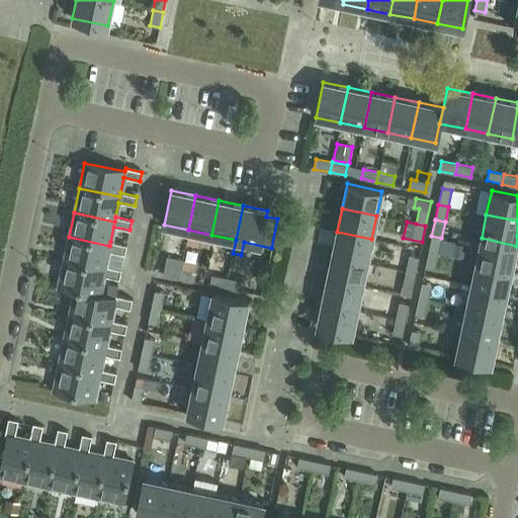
[(332,255),(366,263),(371,239),(337,232),(332,255)]
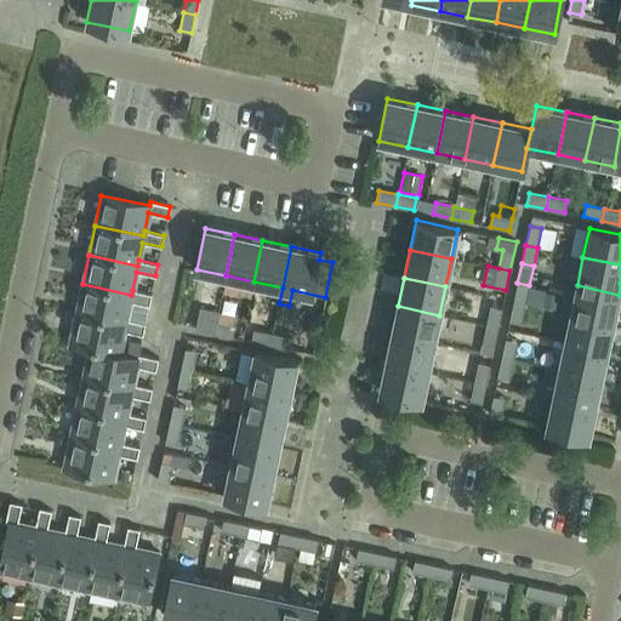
[(529,285),(517,283),(513,301),(525,303),(529,285)]
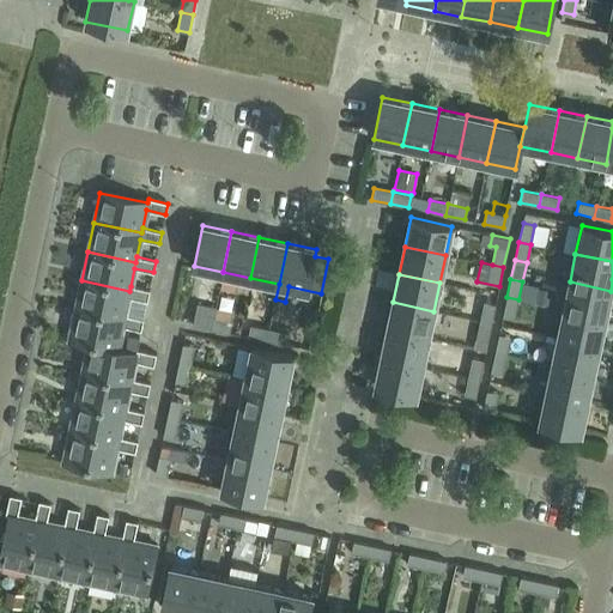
[(123,320),(125,315),(128,297),(147,301),(150,290),(131,286),(129,291),(82,280),(76,310),(123,320)]
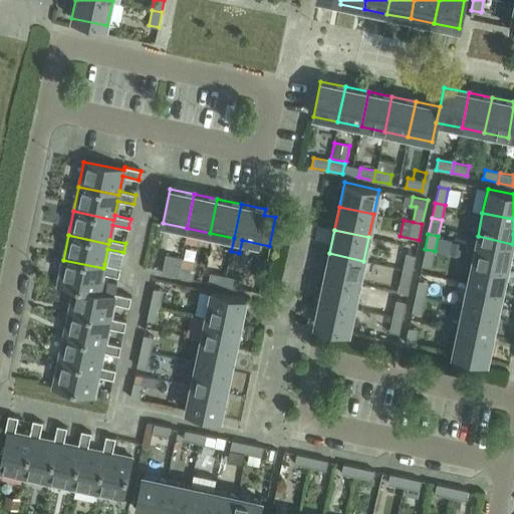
[(473,260),(507,267),(512,244),(478,236),(473,260)]
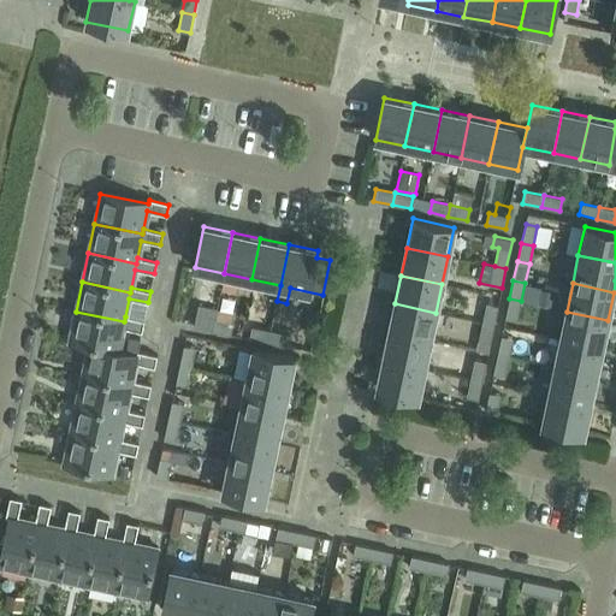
[(540,289),(537,304),(551,308),(555,292),(540,289)]
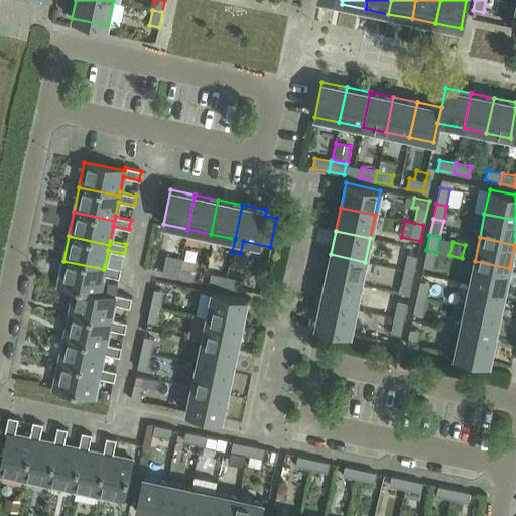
[(436,252),(426,250),(423,266),(433,268),(436,252)]
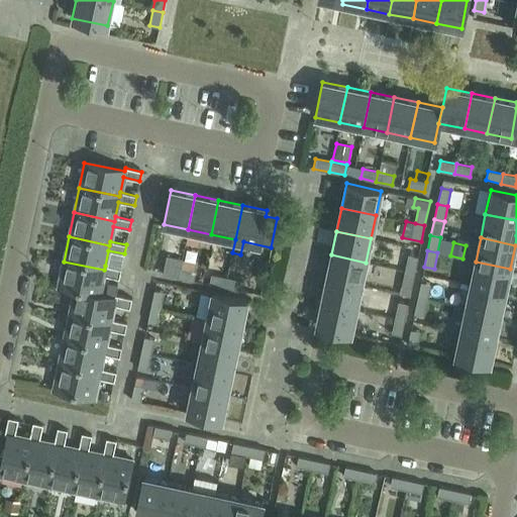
[(326,278),(362,286),(366,263),(331,254),(326,278)]
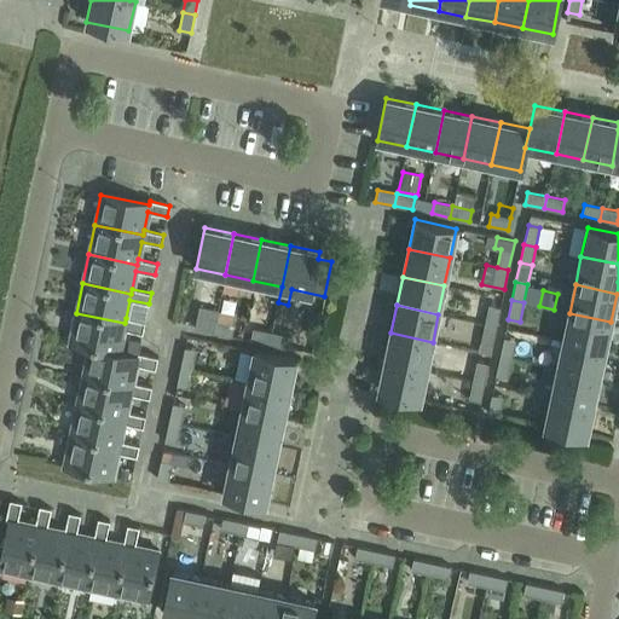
[(485,324),(496,327),(501,307),(489,305),(485,324)]
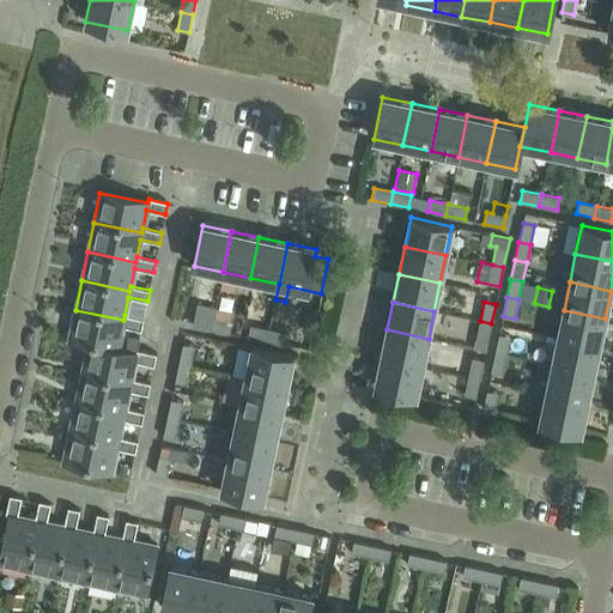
[(195,304),(192,325),(210,329),(213,317),(214,308),(195,304)]
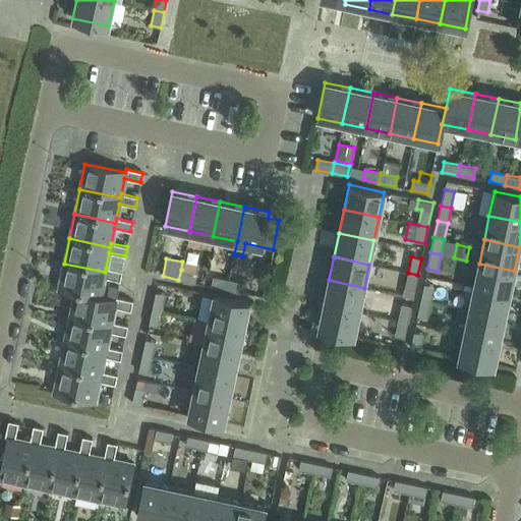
[(58,288),(75,291),(100,296),(104,277),(120,280),(122,271),(106,268),(105,272),(64,264),(58,288)]
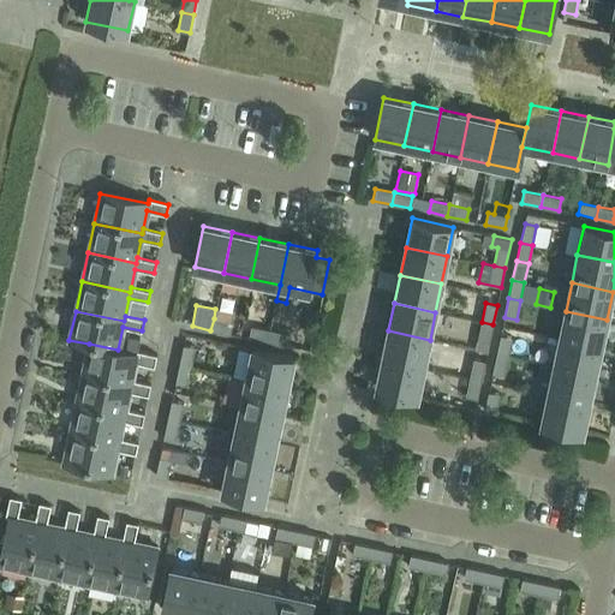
[(607,320),(566,311),(560,339),(601,347),(607,320)]
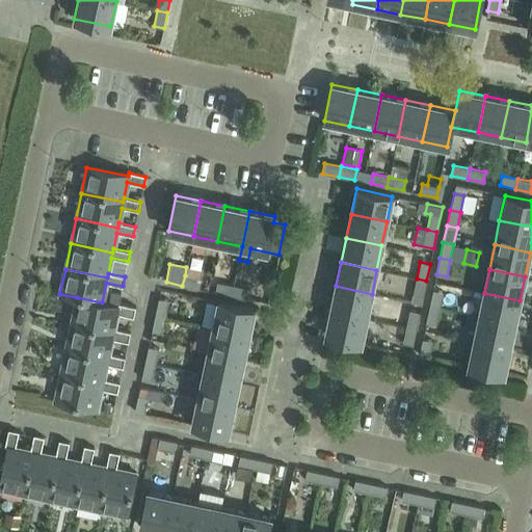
[(185,275),(182,286),(198,289),(201,278),(185,275)]
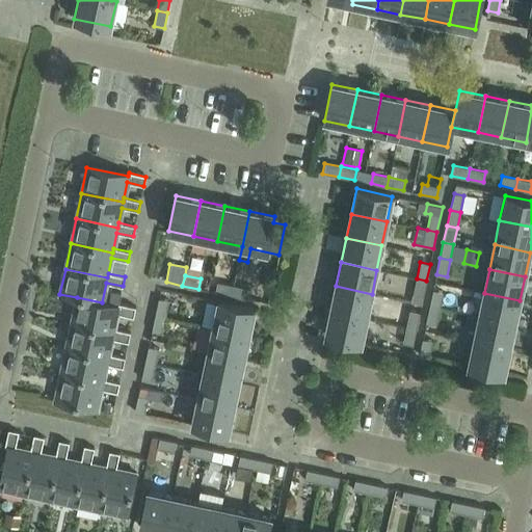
[(426,281),(417,278),(414,294),(423,296),(426,281)]
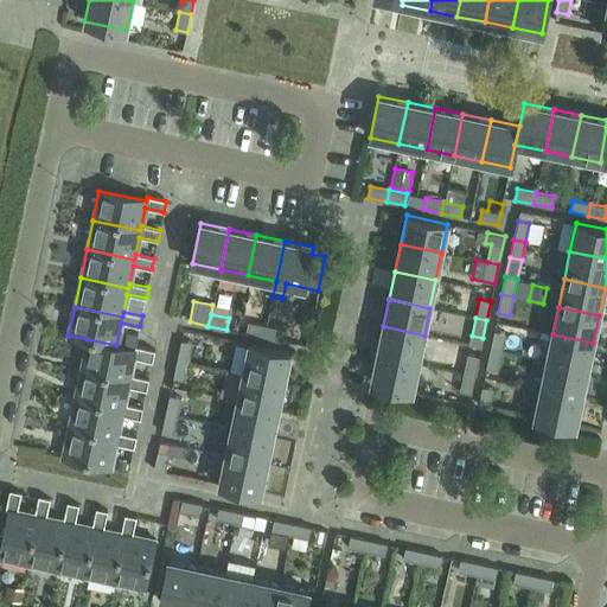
[(263,337),(266,326),(248,321),(246,333),(263,337)]
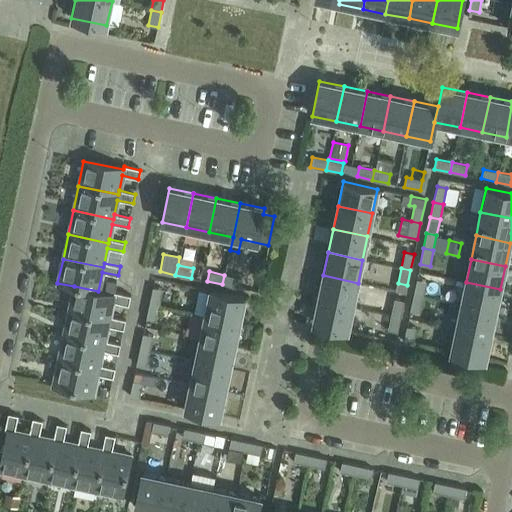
[(224,275),(222,284),(238,288),(240,278),(224,275)]
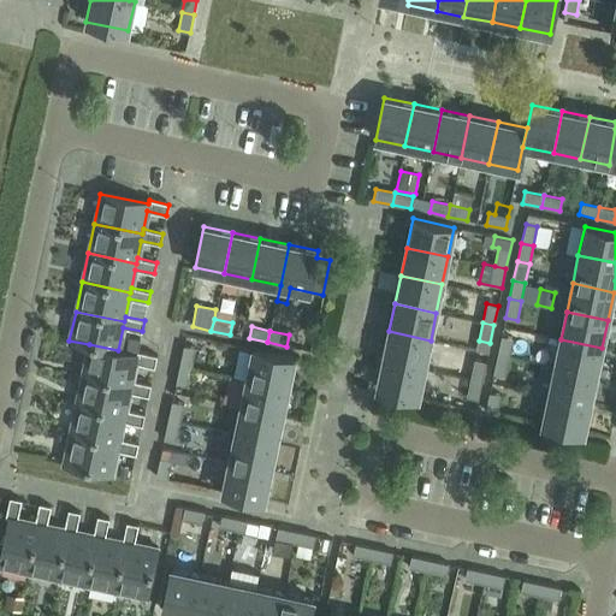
[(383,360),(425,368),(431,341),(389,331),(383,360)]
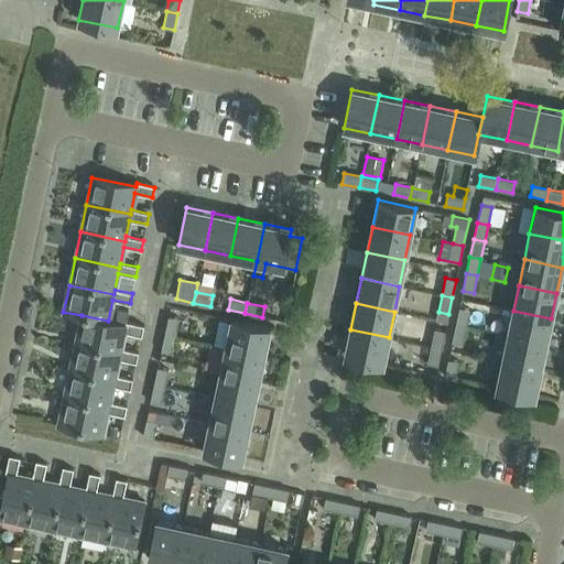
[(455,324),(466,327),(469,310),(458,307),(455,324)]
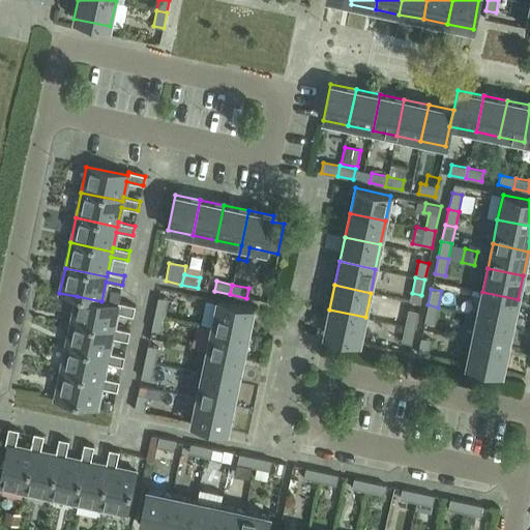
[(111,290),(108,303),(118,305),(118,302),(120,292),(111,290)]
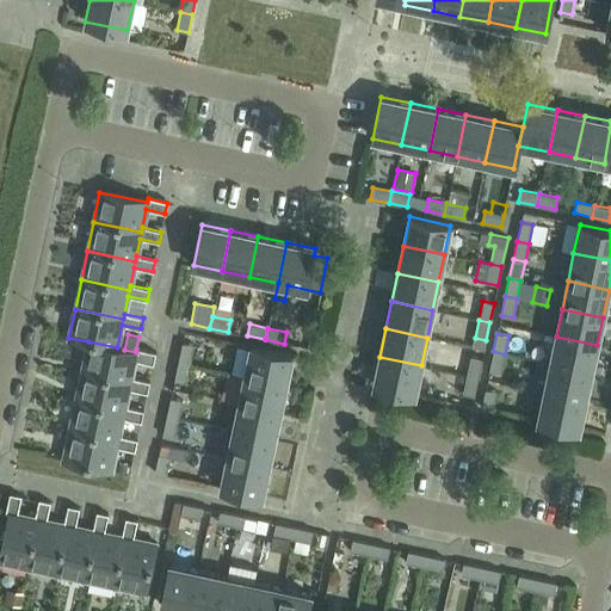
[(550,364),(591,372),(597,345),(556,337),(550,364)]
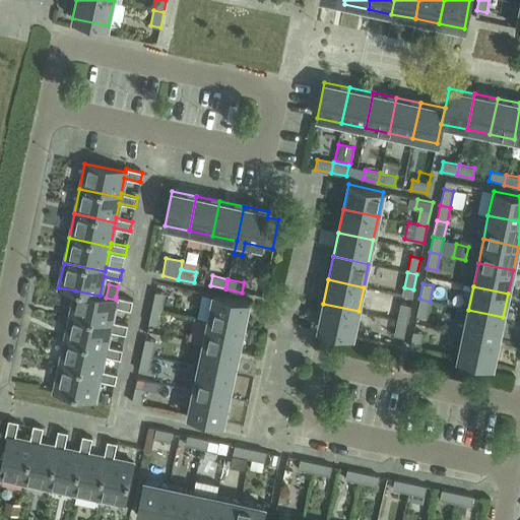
[(75,290),(69,316),(111,325),(112,321),(115,306),(131,309),(132,301),(116,297),(116,300),(106,298),(100,296),(75,290)]
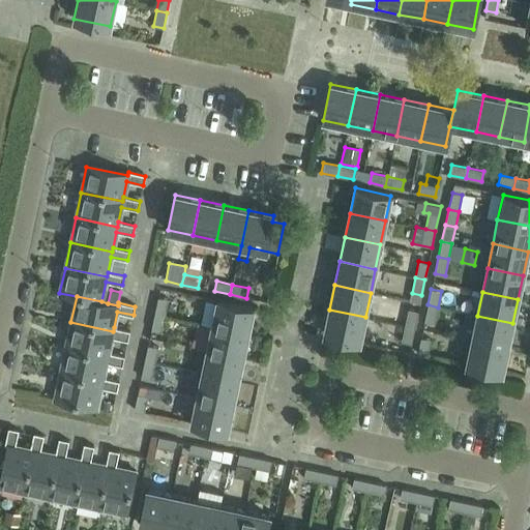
[(154,314),(165,316),(168,299),(157,297),(154,314)]
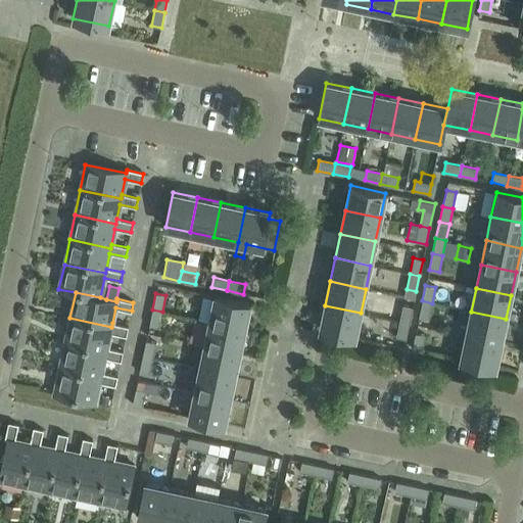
[(209,321),(244,329),(250,304),(215,296),(209,321)]
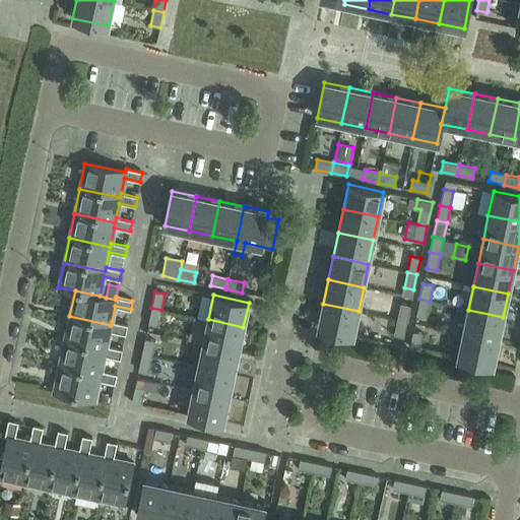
[(430,302),(419,299),(416,315),(427,317),(430,302)]
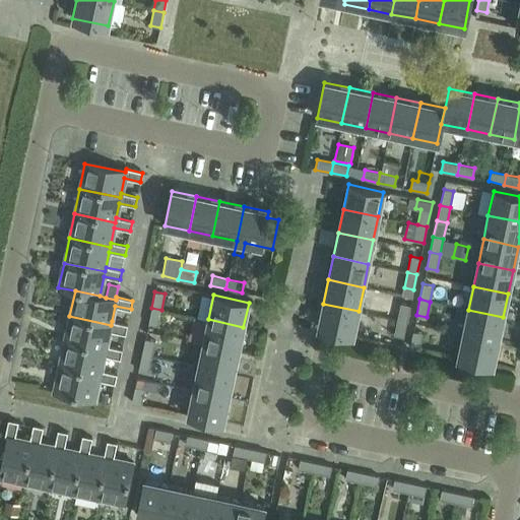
[(397,319),(406,321),(410,305),(400,303),(397,319)]
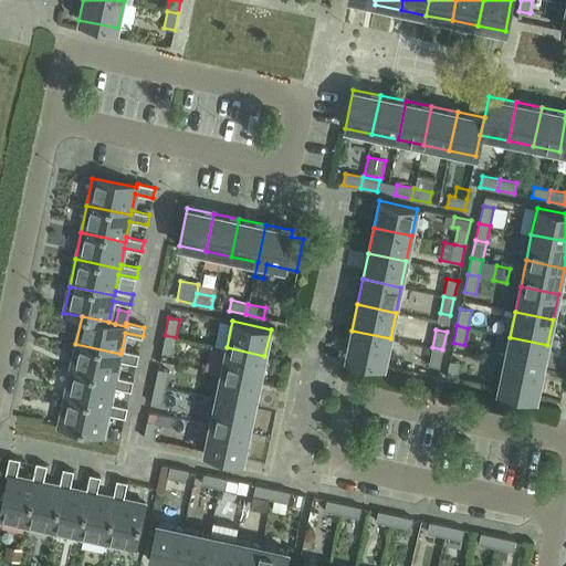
[(390,338),(352,331),(346,357),(385,365),(390,338)]
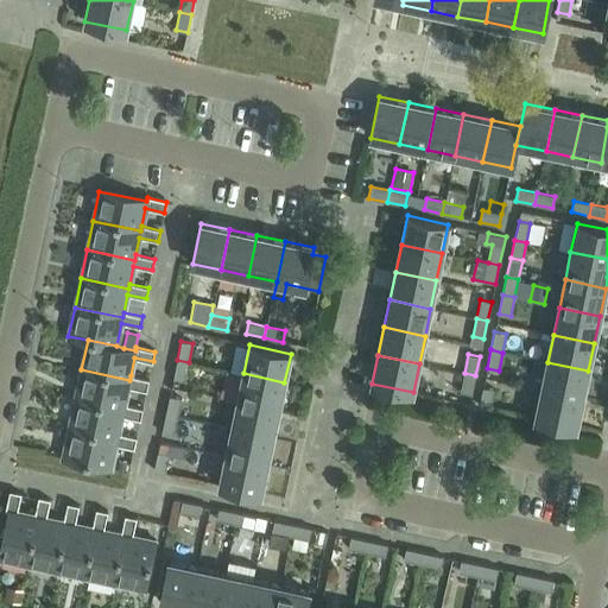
[(189,362),(177,360),(173,379),(184,381),(189,362)]
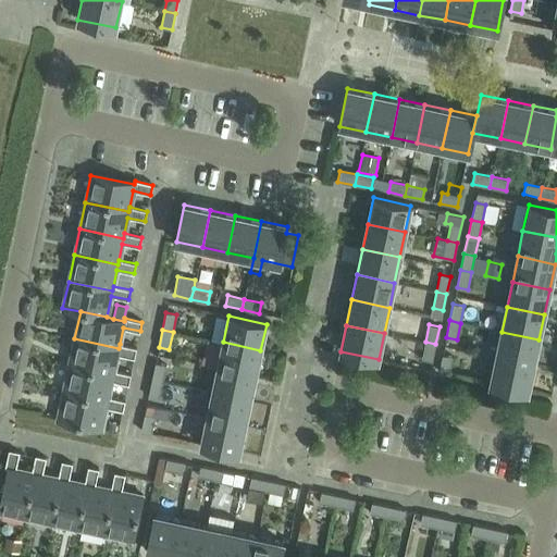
[(496,357),(533,366),(539,339),(502,332),(496,357)]
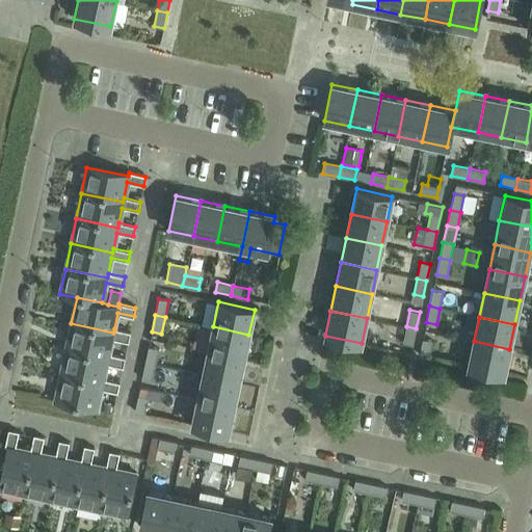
[(71,323),(65,348),(108,357),(109,354),(112,338),(128,341),(130,331),(114,328),(113,333),(71,323)]
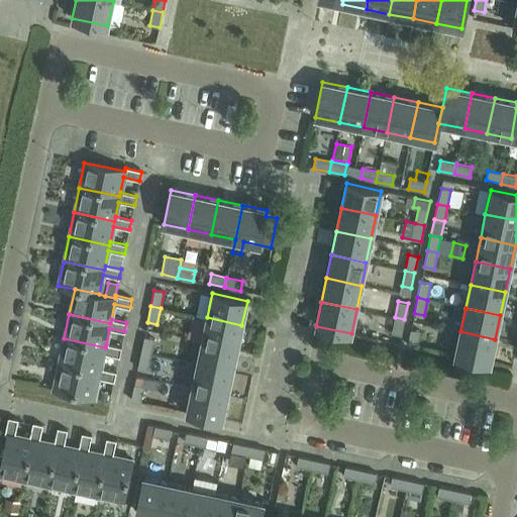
[(192,339),(202,341),(236,348),(241,325),(207,317),(197,315),(192,339)]
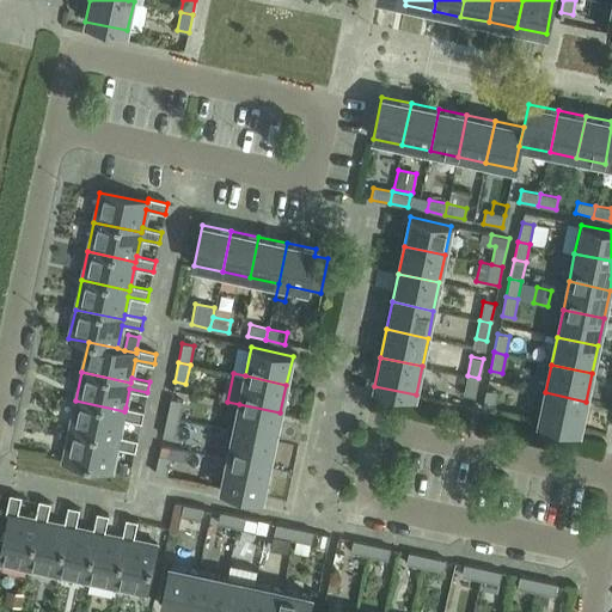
[(478,378),(467,375),(464,395),(475,397),(478,378)]
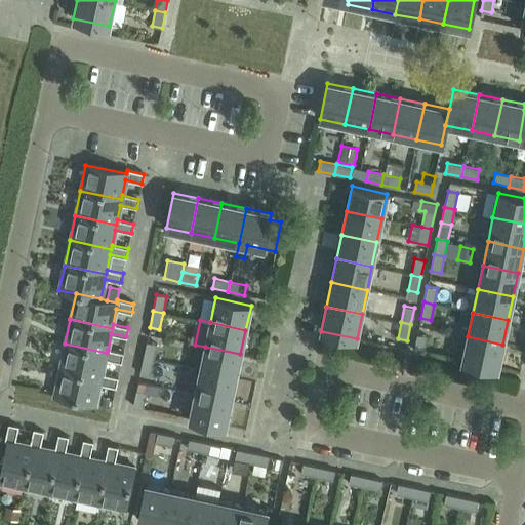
[(427,336),(416,334),(413,351),(423,353),(427,336)]
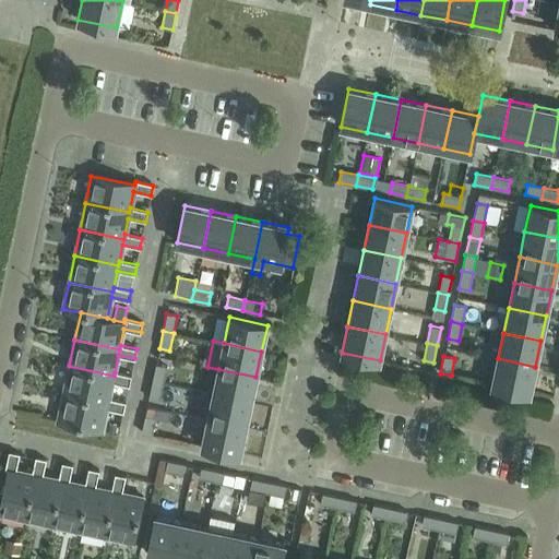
[(535,367),(498,358),(492,384),(530,393),(535,367)]
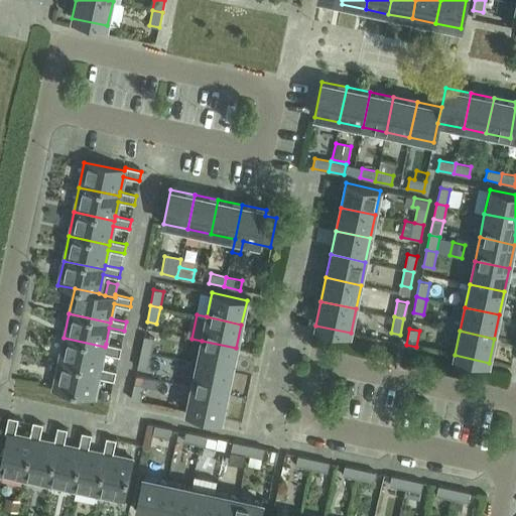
[(140,353),(150,354),(153,339),(144,337),(140,353)]
